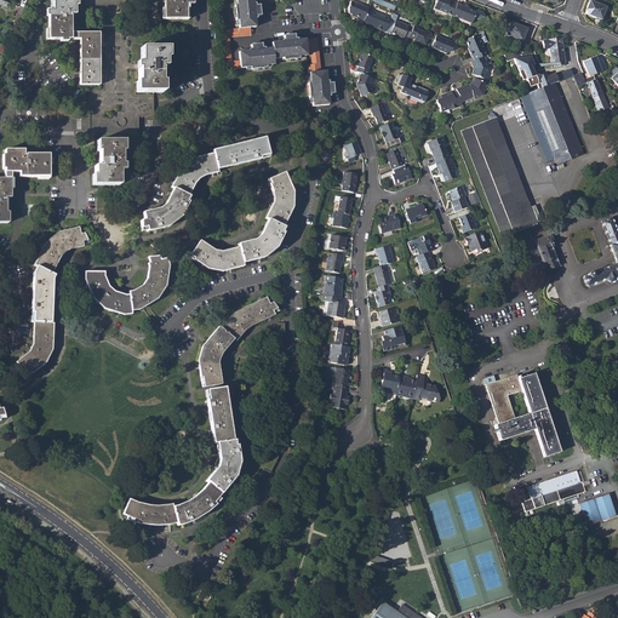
[(83,36),(83,84),(102,84),(102,30),(74,29),(73,12),(78,12),(78,4),(81,3),(80,0),(52,0),(53,6),(49,6),(49,13),(50,13),(51,26),(49,26),(49,36),(62,36),(62,39),(70,39),(70,36),(83,36)]
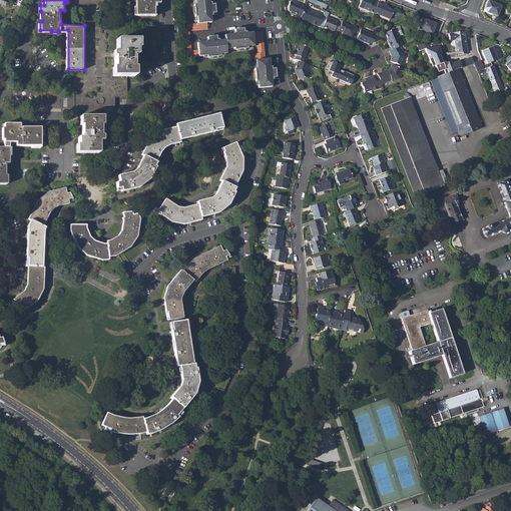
[(135,5),(135,14),(157,14),(157,2),(160,2),(160,0),(137,0),(137,5),(135,5)]
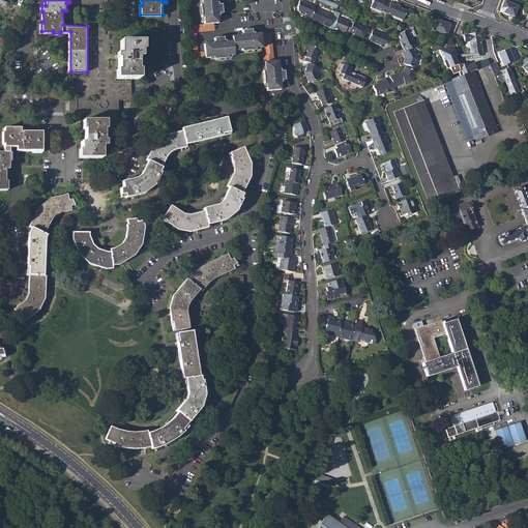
[(205,21),(189,22),(193,57),(200,56),(200,50),(198,28),(215,27),(214,20),(220,20),(218,10),(223,9),(223,1),(217,1),(217,0),(204,0),(201,0),(202,13),(205,13),(205,21)]
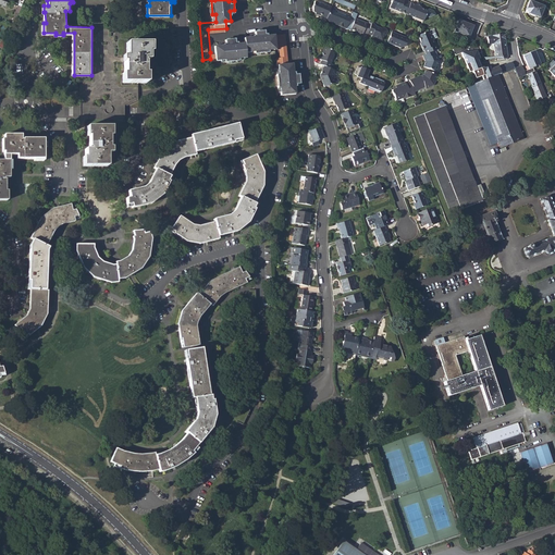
[(316,9),(319,10),(321,11),(320,13),(330,16),(333,7),(334,5),(320,0),(318,0),(316,4),(316,9)]
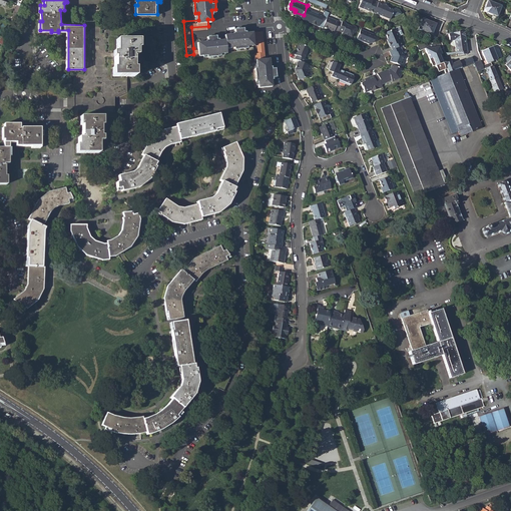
[(310,0),(329,8),(330,4),(321,0),(310,0)]
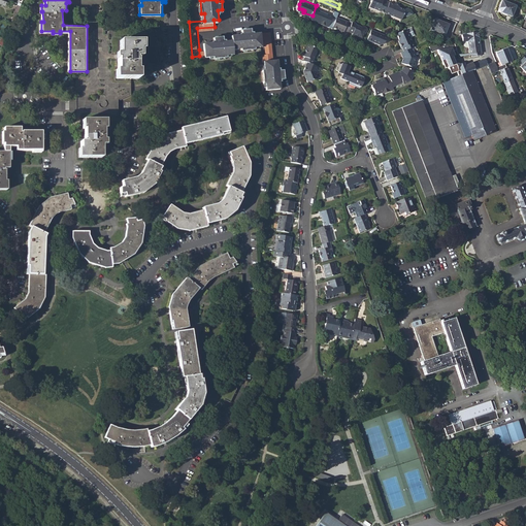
[(374,0),(373,3),(388,9),(392,0),(374,0)]
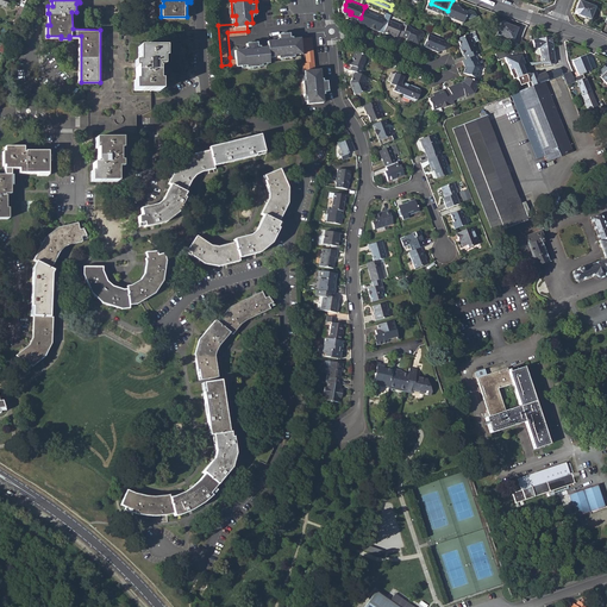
[(464,5),(464,4),(460,1),(457,0),(452,0),(448,11),(468,19),(470,13),(474,16),(479,12),(477,7),(473,5),(469,7),(464,5)]
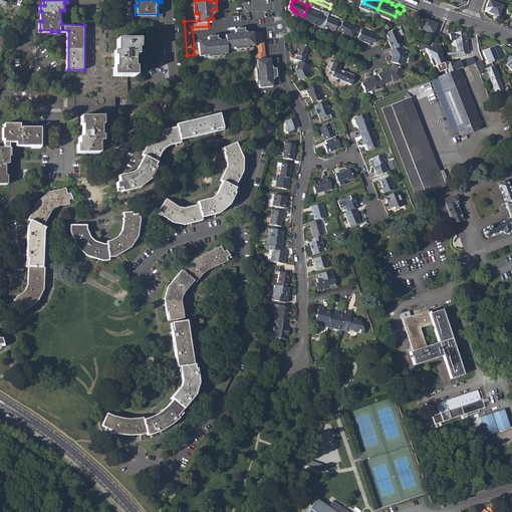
[(504,4),(493,0),(490,0),(488,6),(490,11),(500,15),(504,4)]
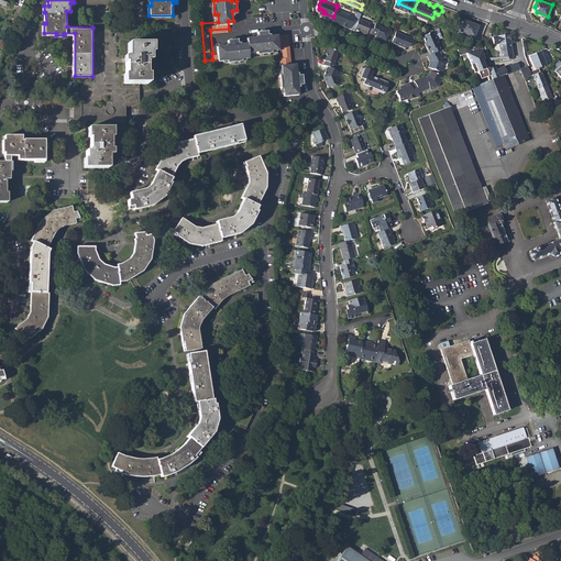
[(20,3),(13,22),(17,23),(23,6),(20,3)]
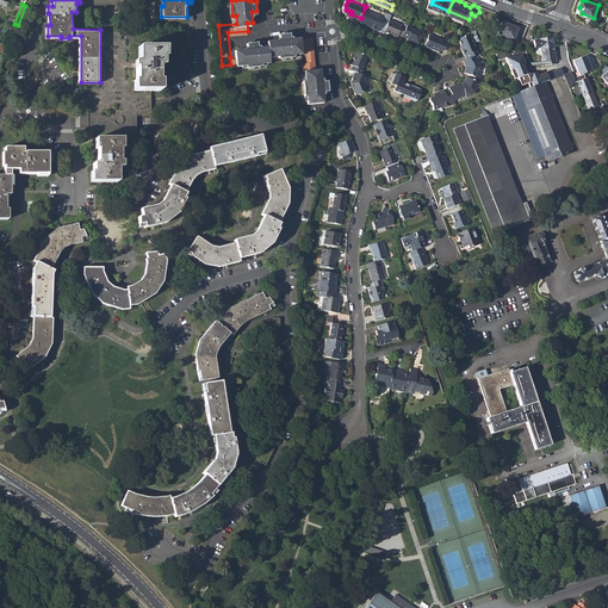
[(377,25),(383,28),(388,16),(365,7),(361,18),(360,19),(366,22),(368,23),(367,23),(377,28),(377,25)]
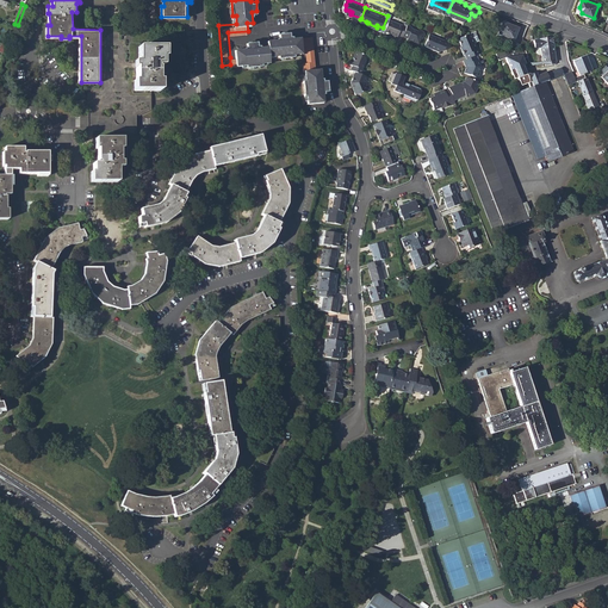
[(401,33),(405,36),(409,25),(391,18),(386,31),(395,33),(394,35),(399,37),(401,33)]
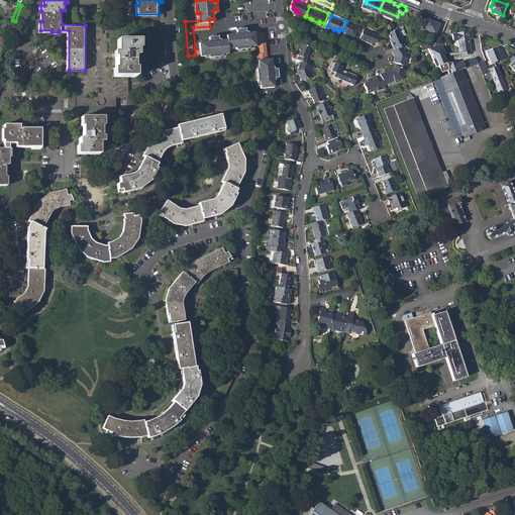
[(427,17),(423,27),(436,33),(440,22),(427,17)]
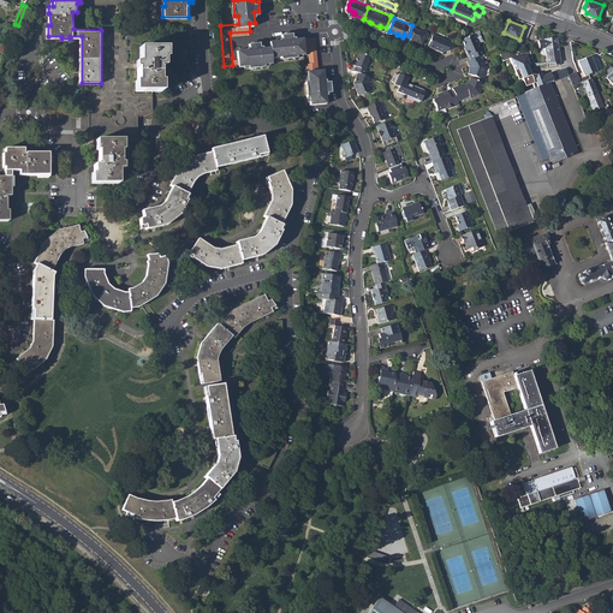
[(417,25),(414,24),(412,25),(409,36),(408,37),(414,40),(424,45),(427,40),(428,39),(430,34),(429,30),(426,29),(423,30),(417,28),(417,25)]
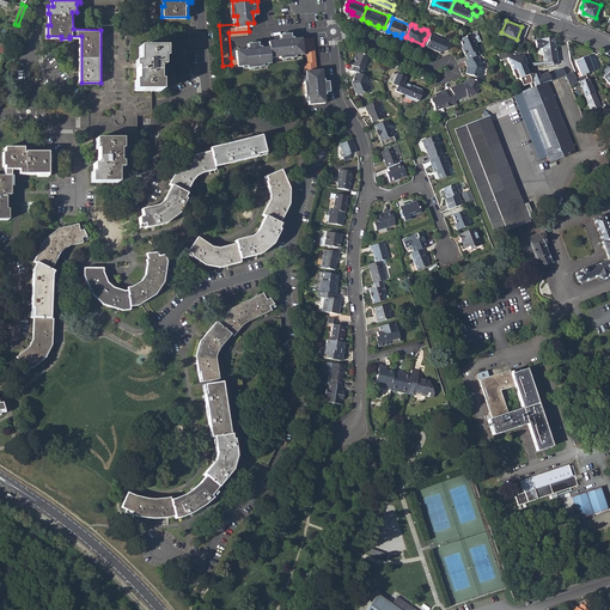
[(238,48),(238,56),(239,63),(249,62),(249,65),(264,63),(263,61),(272,61),(272,55),(281,55),(281,56),(297,55),(297,54),(310,53),(317,52),(316,36),(291,38),(291,32),(280,34),(281,38),(270,40),(270,46),(260,47),(260,41),(249,41),(249,48),(238,48)]
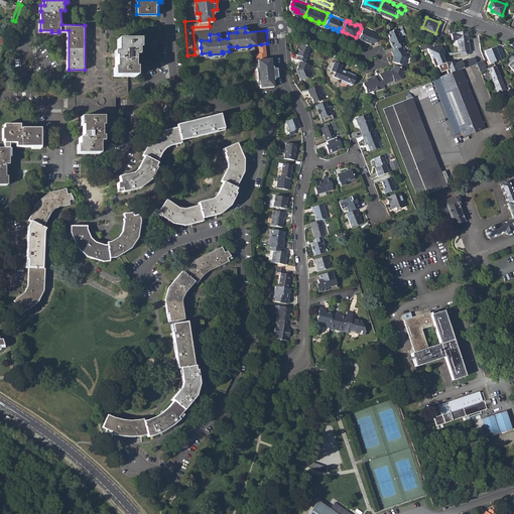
[(378,32),(366,27),(361,38),(373,43),(383,39),(385,34),(378,31),(378,32)]
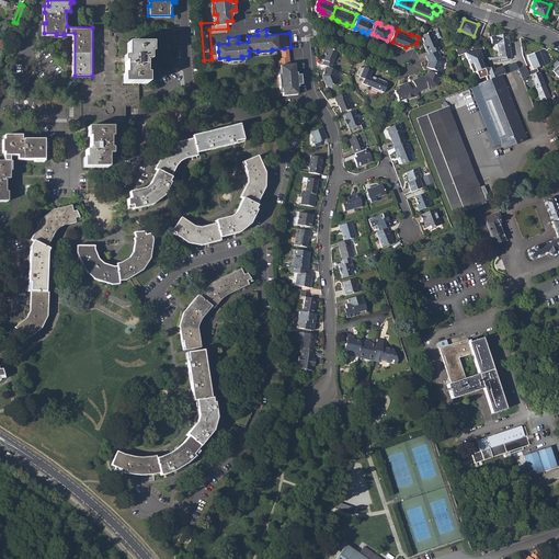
[(430,49),(431,54),(441,49),(444,48),(443,44),(440,45),(438,43),(434,31),(425,34),(424,36),(426,42),(425,42),(429,49),(430,49)]
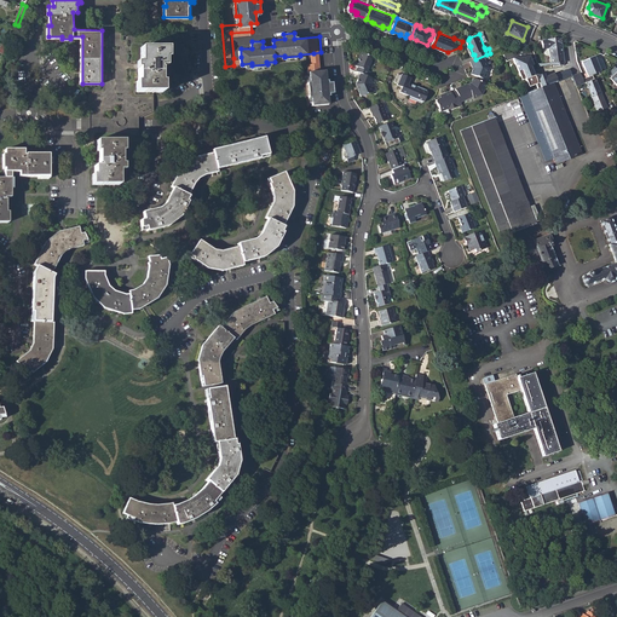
[(563,36),(543,39),(545,47),(546,47),(551,47),(564,45),(563,36)]
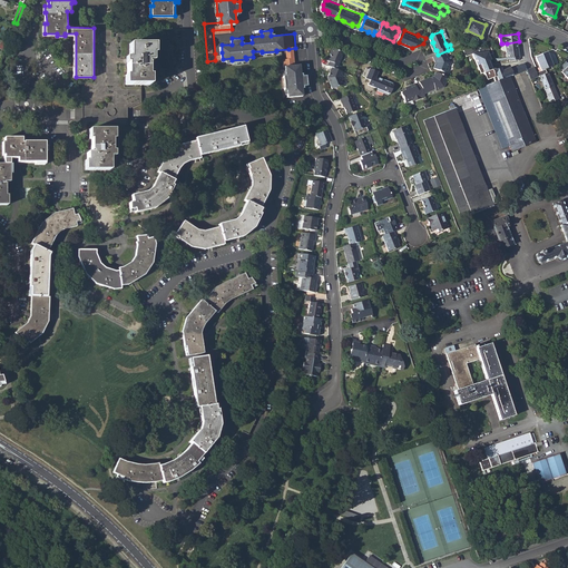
[(521,58),(519,41),(507,43),(508,49),(509,58),(511,58),(511,59),(521,58)]
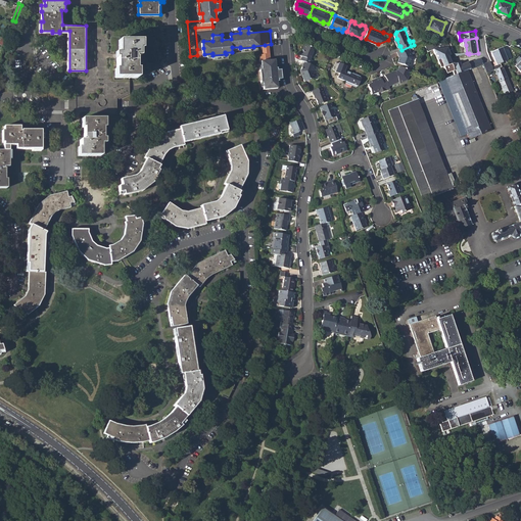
[(313,58),(318,47),(306,43),(304,48),(305,49),(303,54),(304,55),(303,58),(306,59),(313,62),(315,58),(313,58)]
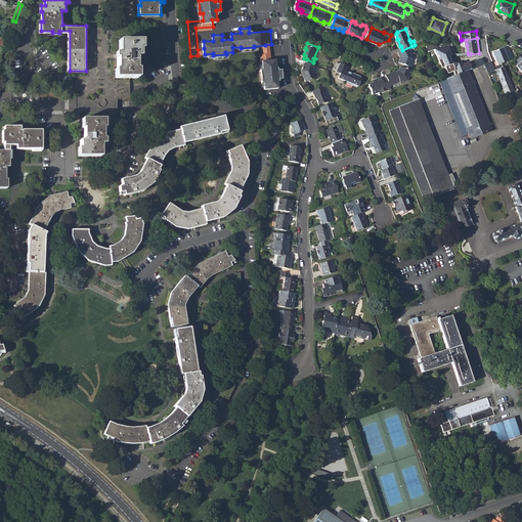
[(443,56),(446,66),(455,61),(452,53),(454,52),(451,45),(437,47),(441,57),(443,56)]
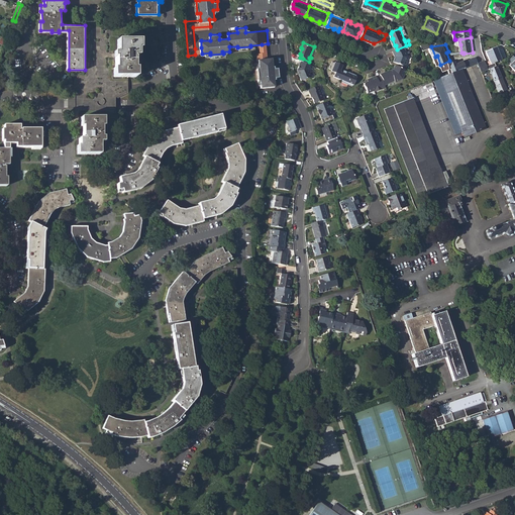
[(119,74),(119,82),(141,82),(141,73),(139,73),(139,63),(138,63),(138,62),(142,62),(143,55),(144,54),(144,45),(122,45),(122,58),(120,58),(120,74),(119,74)]
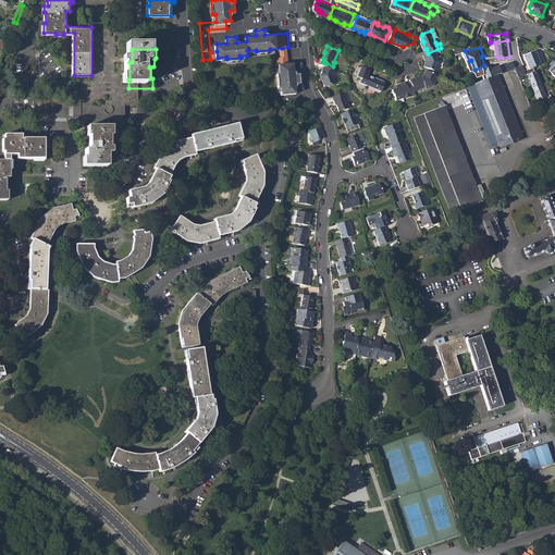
[(439,52),(438,49),(428,53),(424,54),(428,60),(426,64),(438,70),(440,64),(439,63),(440,60),(444,58),(441,52),(439,52)]
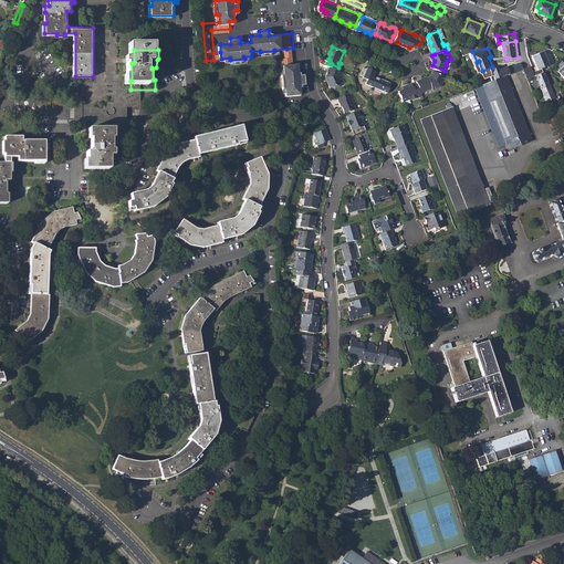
[(544,50),(533,54),(540,69),(543,68),(551,64),(544,50)]
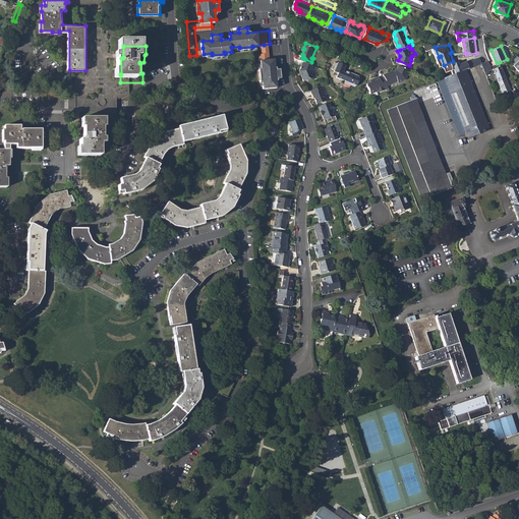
[(278,77),(282,77),(281,68),(277,69),(276,58),(271,59),(270,52),(264,53),(261,53),(261,59),(262,59),(263,68),(261,68),(262,80),(264,80),(265,88),(279,87),(278,77)]
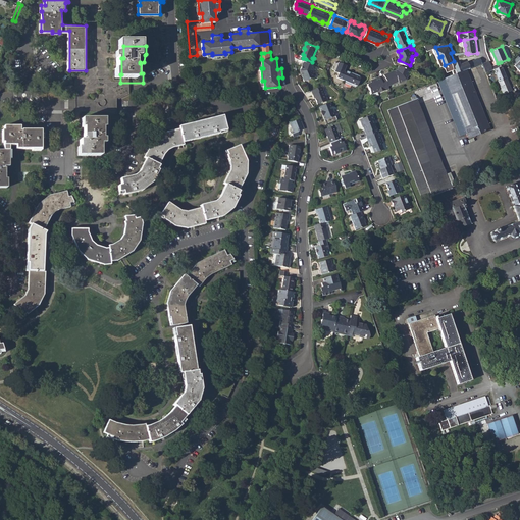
[(456,73),(467,68),(483,62),(481,57),(469,61),(468,60),(461,63),(460,60),(456,62),(456,60),(454,61),(445,65),(448,71),(454,69),(456,73)]
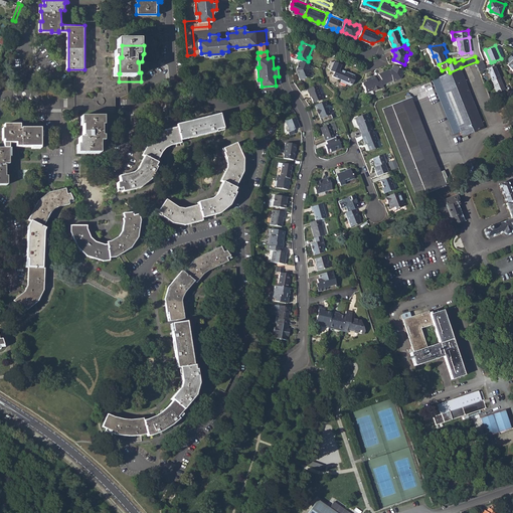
[(311,68),(313,63),(308,61),(302,58),(298,68),(302,78),(313,74),(311,68)]
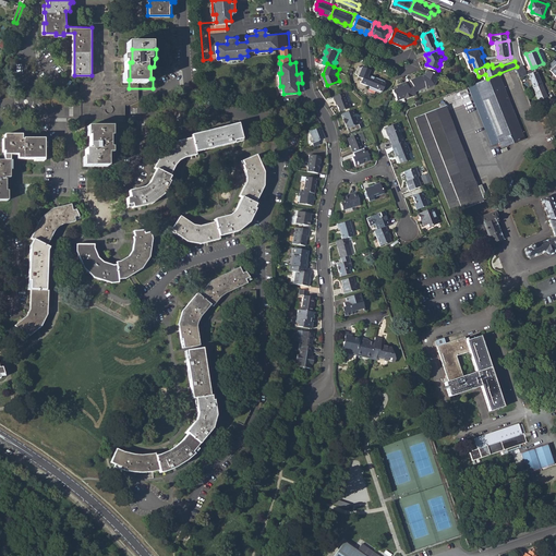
[(536,70),(535,67),(532,68),(527,70),(524,64),(517,67),(521,76),(529,73),(536,70)]
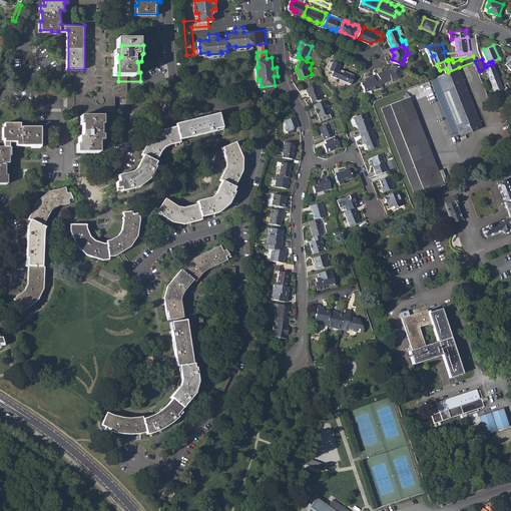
[(333,75),(342,78),(342,80),(351,84),(358,77),(356,76),(357,73),(346,69),(346,70),(341,68),(343,65),(336,60),(335,61),(332,60),(329,66),(332,68),(332,69),(334,71),(333,73),(333,75)]
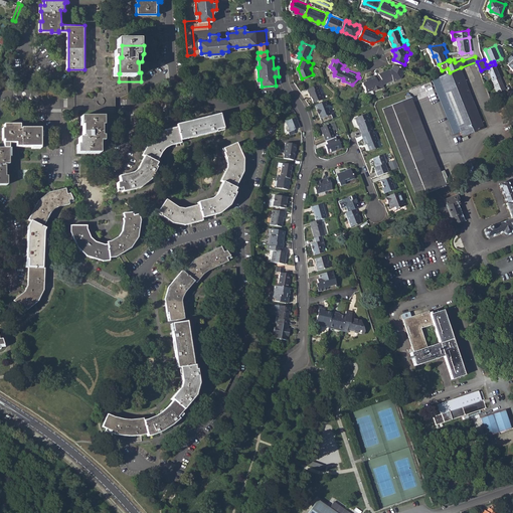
[(395,64),(394,66),(393,69),(392,69),(391,68),(387,69),(391,79),(395,77),(396,79),(403,76),(406,68),(395,64)]
